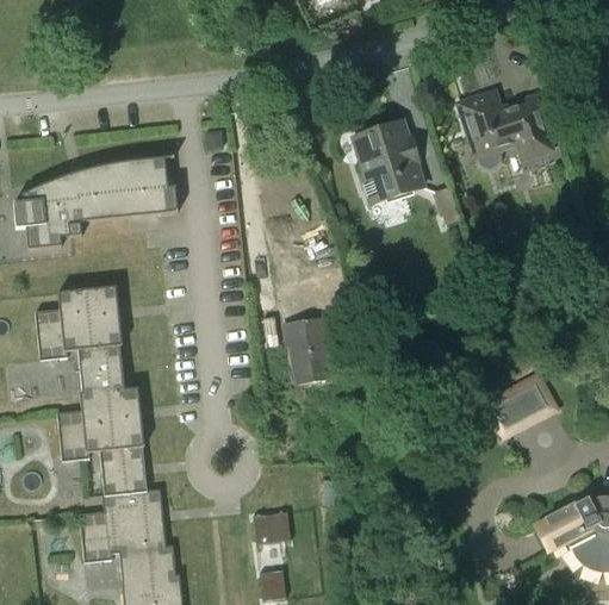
[(608,82),(598,87),(608,119),(608,82)]
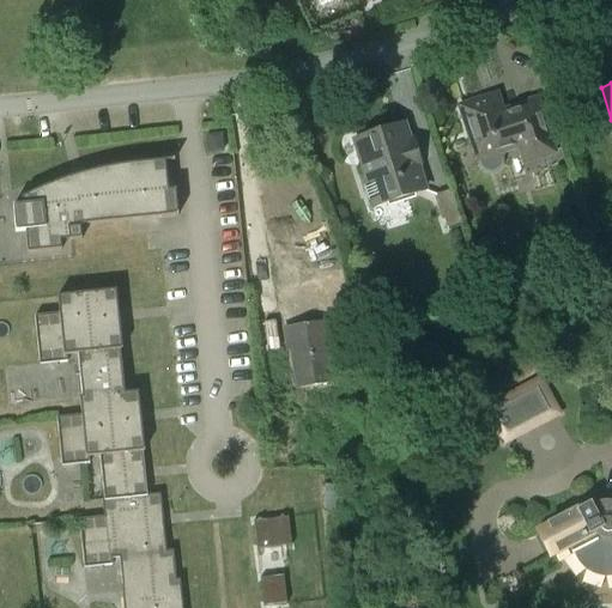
[(506,144),(516,140),(521,143),(526,157),(555,147),(540,101),(521,108),(520,103),(502,108),(497,95),(486,98),(485,95),(460,103),(472,139),(477,138),(483,157),(502,151),(506,144)]
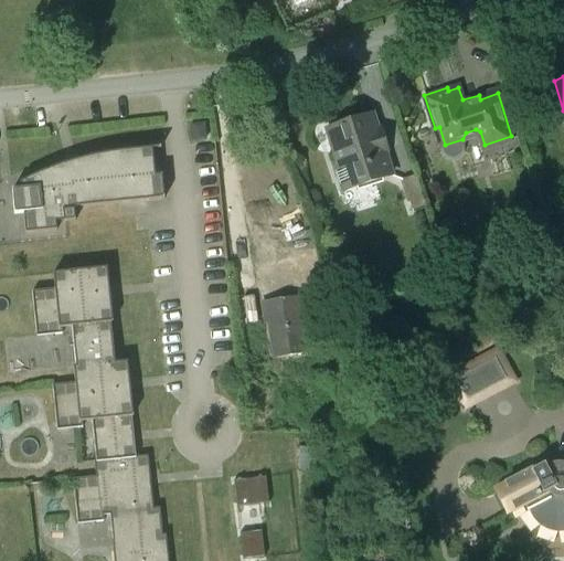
[(372,112),(328,126),(339,162),(332,166),(340,189),(392,171),(384,149),(386,149),(380,127),(378,127),(372,112)]
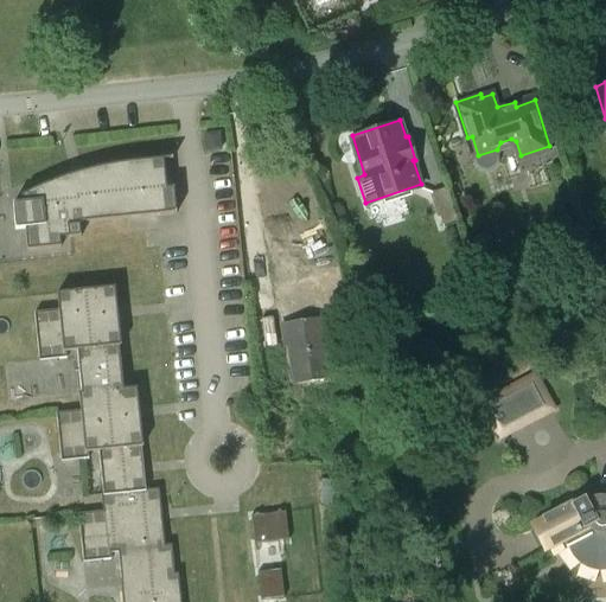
[(206,146),(222,145),(219,128),(205,129),(206,146)]
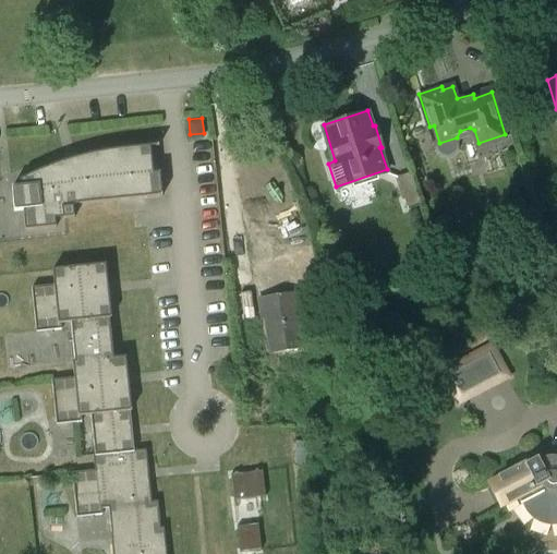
[(14,208),(23,207),(25,228),(56,225),(56,216),(65,216),(74,215),(73,202),(162,193),(160,169),(153,170),(150,143),(89,152),(53,163),(20,177),(21,179),(21,184),(12,184),(14,208)]
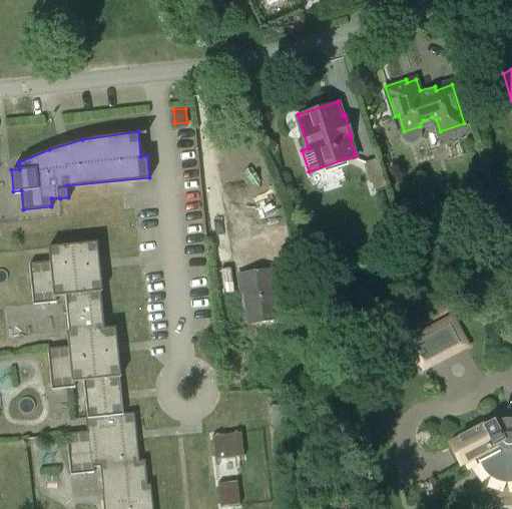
[(366,160),(374,187),(386,183),(378,156),(366,160)]
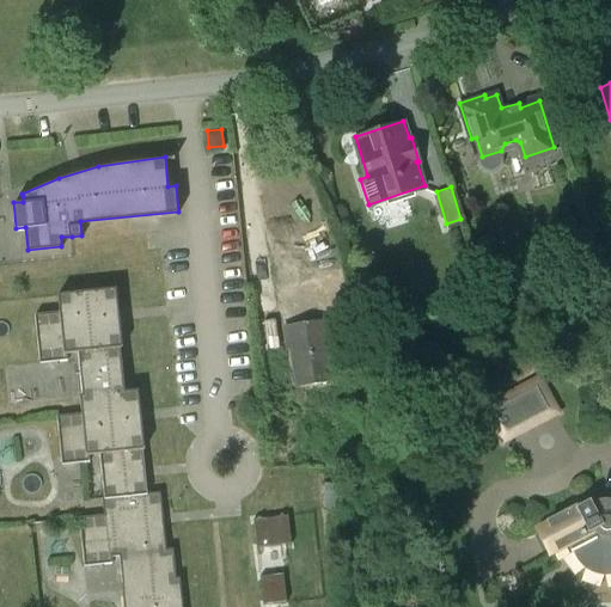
[(115,286),(57,293),(59,308),(35,312),(40,361),(67,359),(67,351),(78,350),(83,393),(79,393),(81,411),(56,414),(62,463),(86,460),(86,454),(99,453),(104,513),(79,515),(84,563),(112,560),(111,555),(120,553),(122,581),(123,606),(183,606),(181,575),(176,576),(173,546),(166,547),(160,489),(147,491),(142,447),(145,447),(139,388),(124,390),(120,347),(122,345),(115,286)]
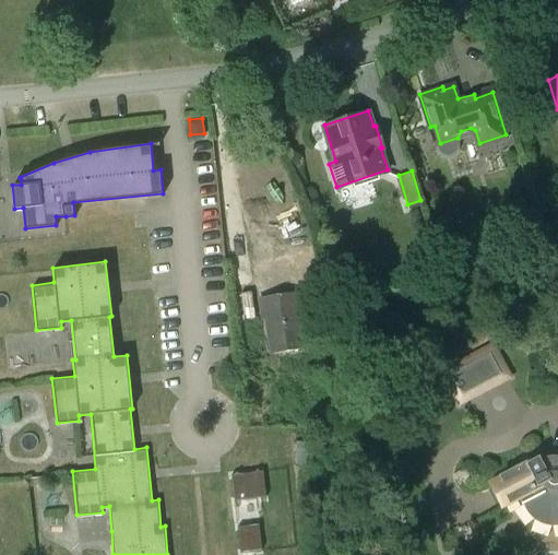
[(264,310),(272,351),(304,346),(294,291),(262,296),(262,297),(260,298),(262,310),(264,310)]
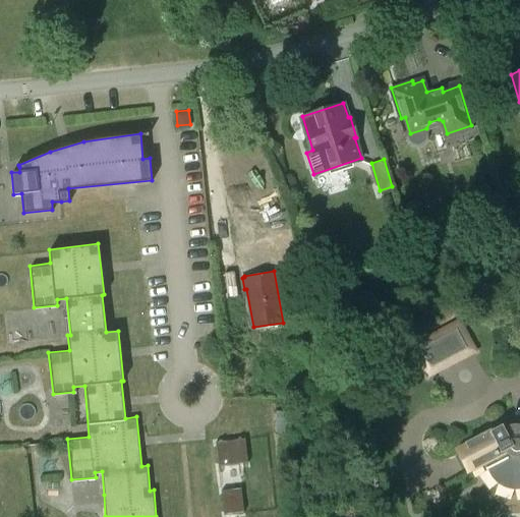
[(407,343),(424,378),(478,349),(460,314),(407,343)]
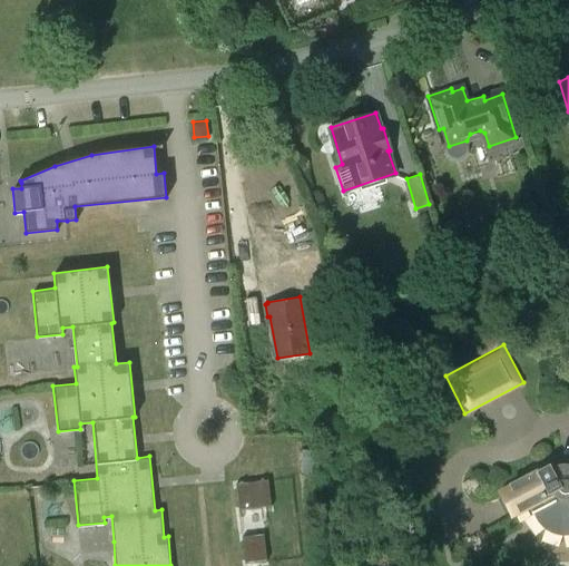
[(529,507),(536,519),(537,521),(539,524),(541,525),(543,527),(546,529),(548,530),(551,532),(553,533),(556,533),(559,534),(562,534),(565,534),(568,534),(568,464),(563,462),(561,462),(559,462),(556,464),(553,464),(551,465),(549,466),(547,464),(538,468),(537,466),(496,488),(510,517),(529,507)]
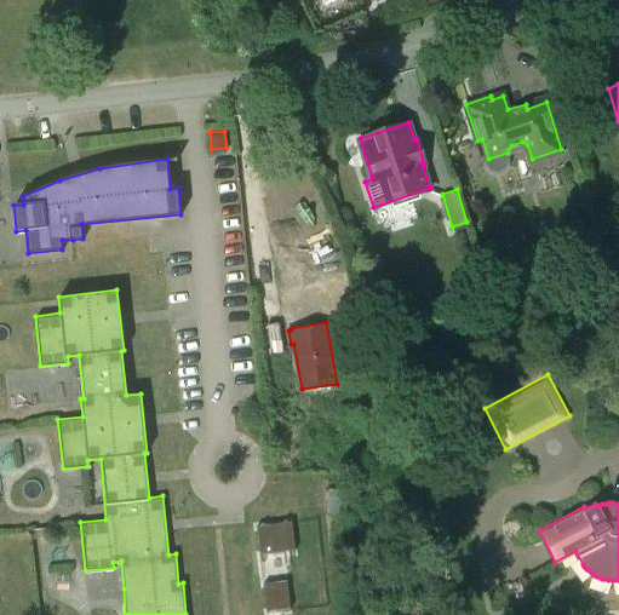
[(294,547),(291,521),(257,526),(259,552),(294,547)]
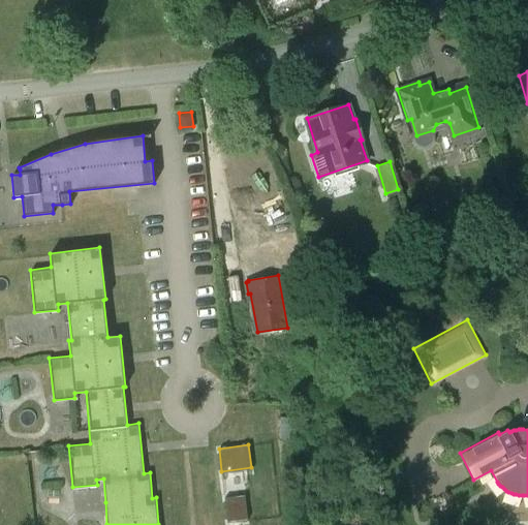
[(224,497),(227,521),(247,519),(244,495),(224,497)]
